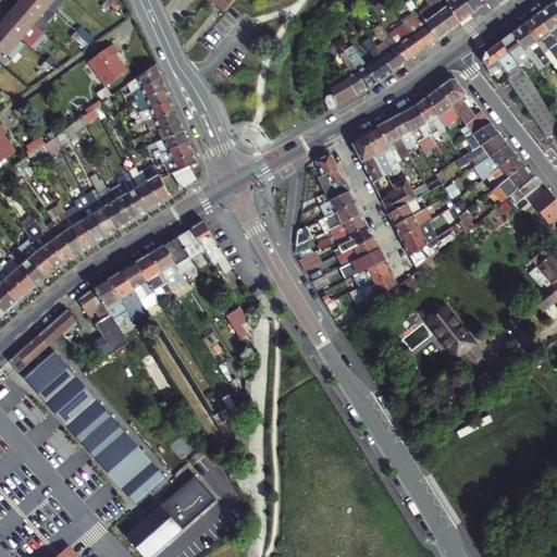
[(34,23),(48,7),(39,0),(25,0),(23,2),(21,0),(14,7),(34,23)]
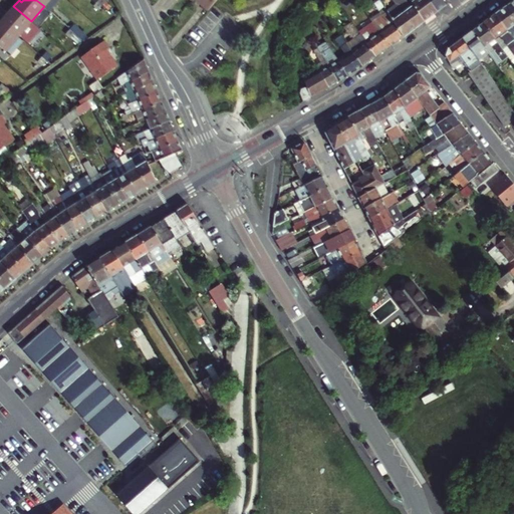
[(102,4),(98,0),(94,5),(98,9),(102,4)]
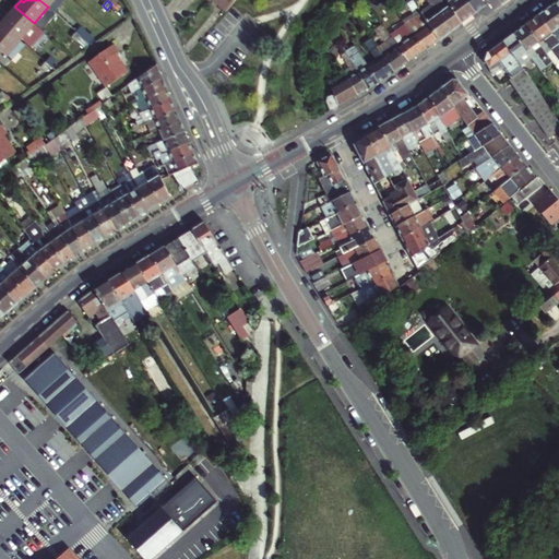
[(218,0),(221,1),(217,4),(225,11),(234,0),(218,0)]
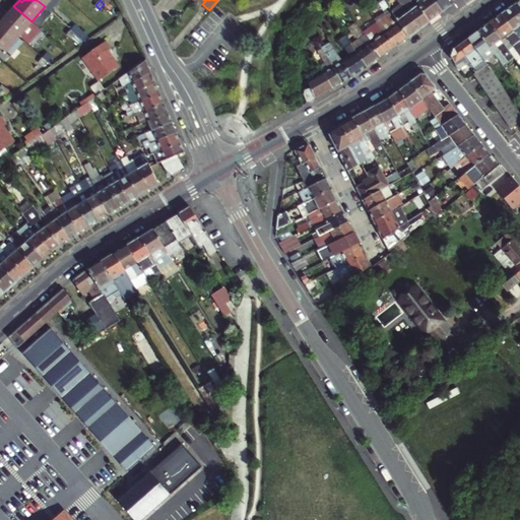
[(376,20),(393,47),(406,37),(390,11),(384,0),(378,4),(385,14),(382,16),(381,14),(379,16),(380,18),(376,20)]
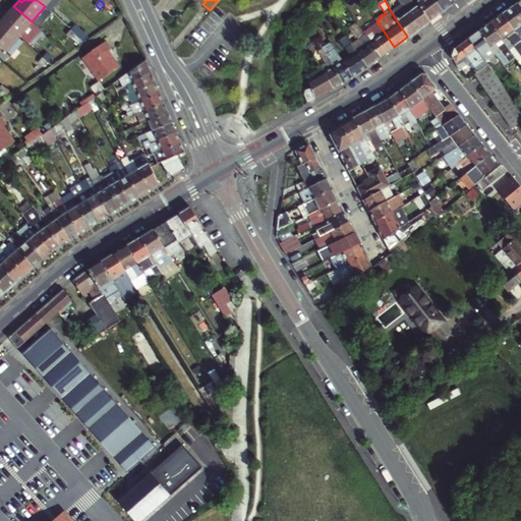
[(398,0),(402,4),(391,11),(407,37),(428,21),(418,5),(415,6),(411,0),(398,0)]
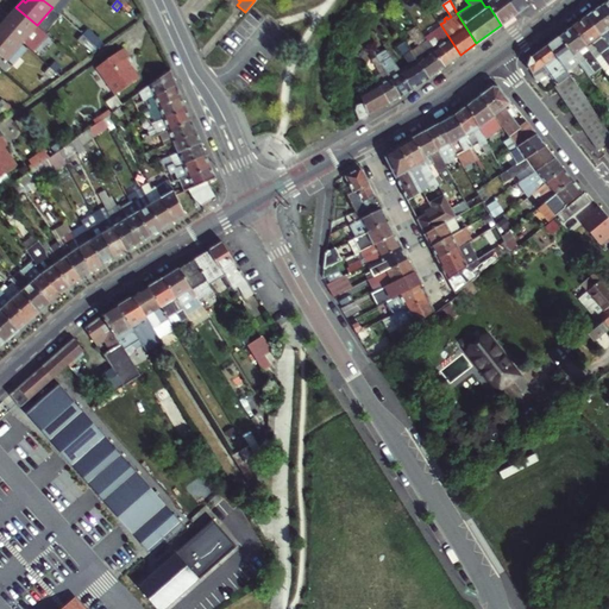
[(481,0),(485,7),(489,6),(501,25),(514,17),(516,14),(506,0),(481,0)]
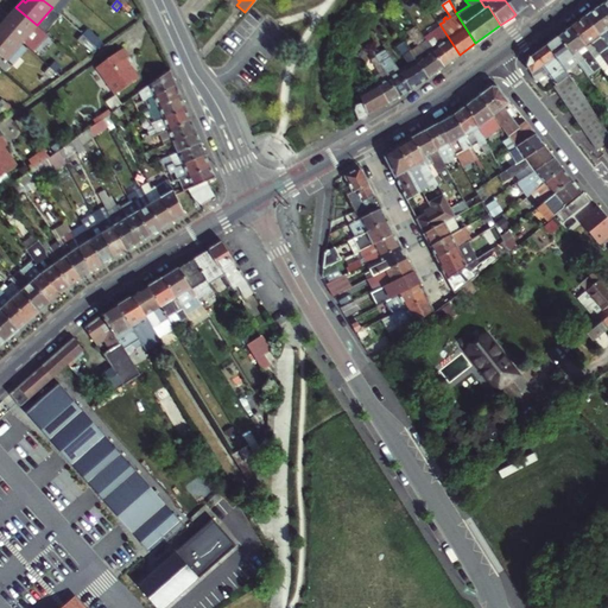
[(505,0),(515,14),(529,5),(525,0),(505,0)]
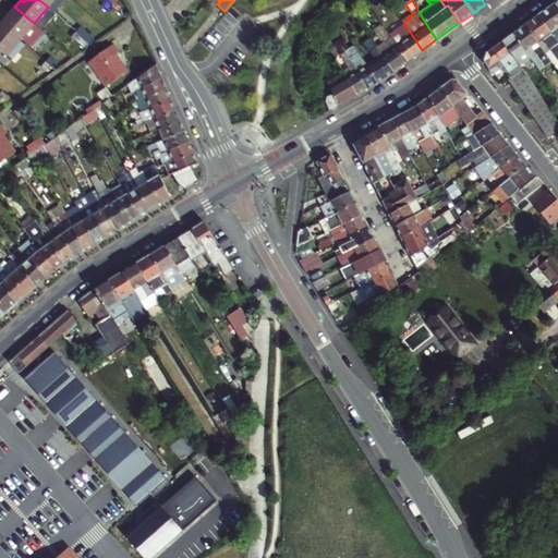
[(557,16),(549,5),(536,14),(557,44),(557,16)]
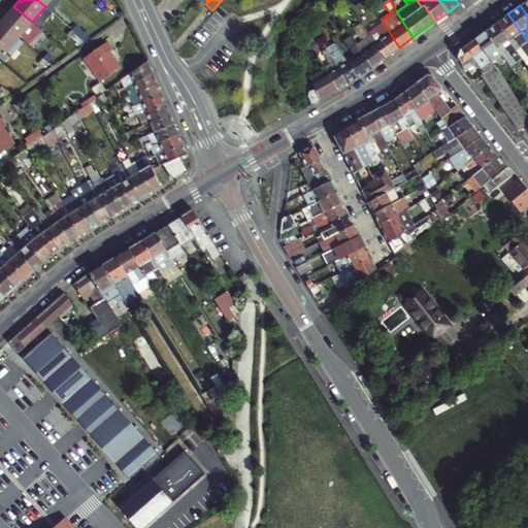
[(19,37),(32,22),(13,6),(8,13),(10,15),(3,24),(19,37)]
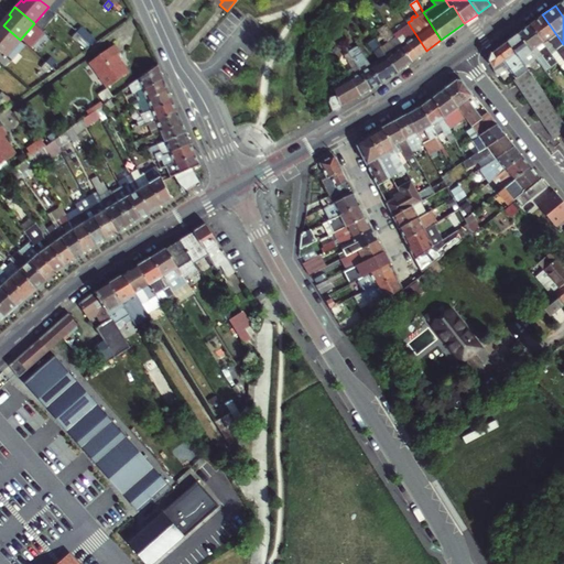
[(402,28),(393,34),(412,62),(426,51),(408,22),(407,21),(401,13),(396,17),(402,28)]
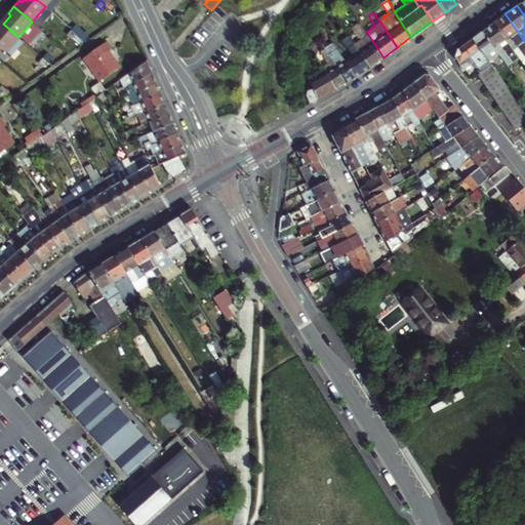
[(523,65),(524,63),(524,41),(505,13),(492,23),(513,50),(518,57),(523,65)]
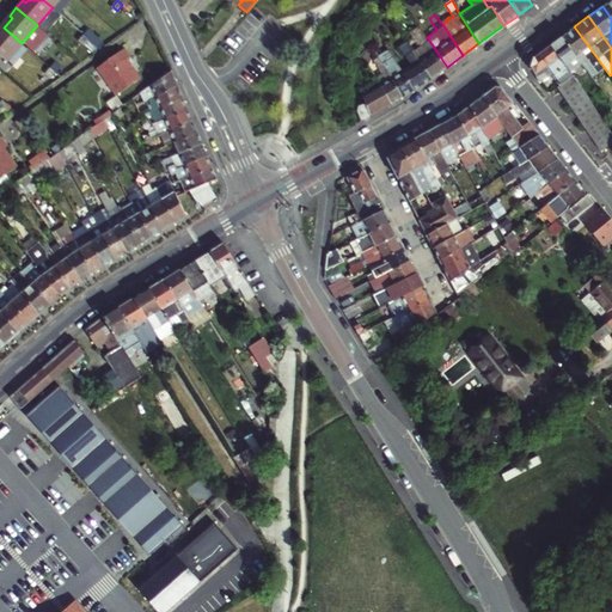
[(412,50),(432,78),(447,67),(427,37),(427,36),(417,25),(411,30),(421,44),(412,50)]
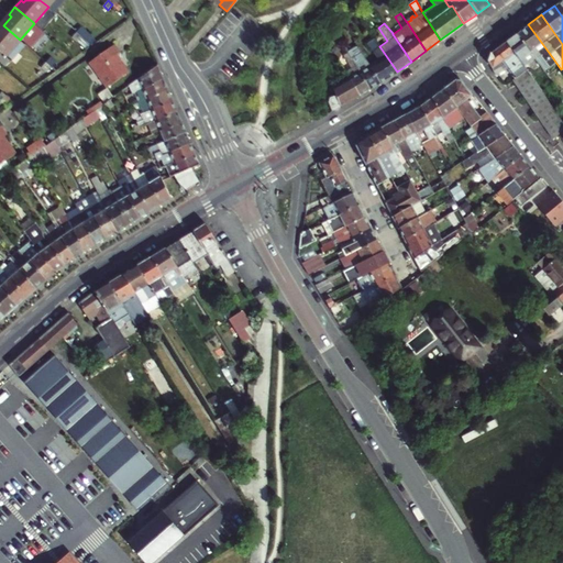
[(550,54),(528,24),(518,32),(517,33),(536,58),(538,61),(543,69),(555,62),(550,54)]
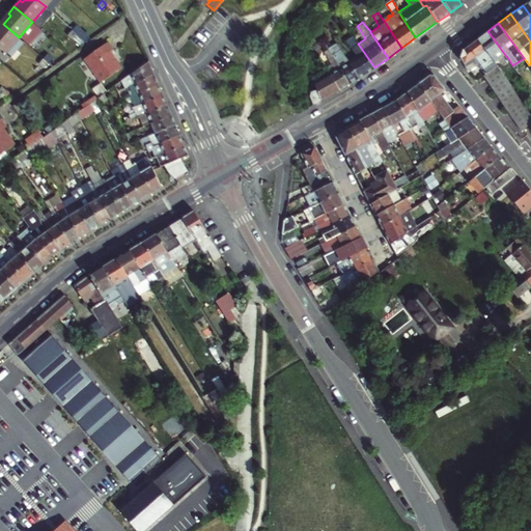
[(0,48),(5,53),(19,37),(3,24),(0,28),(0,48)]
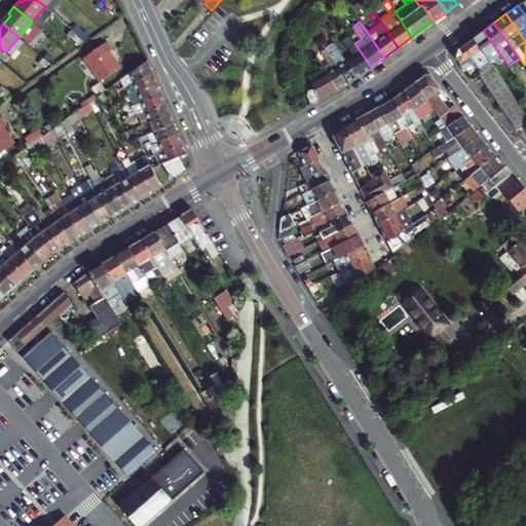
[(72,29),(77,33),(80,29),(76,25),(72,29)]
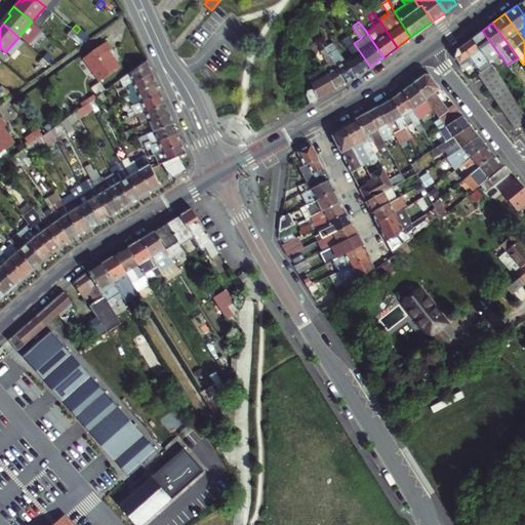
[(77,33),(72,29),(68,34),(72,38),(77,33)]
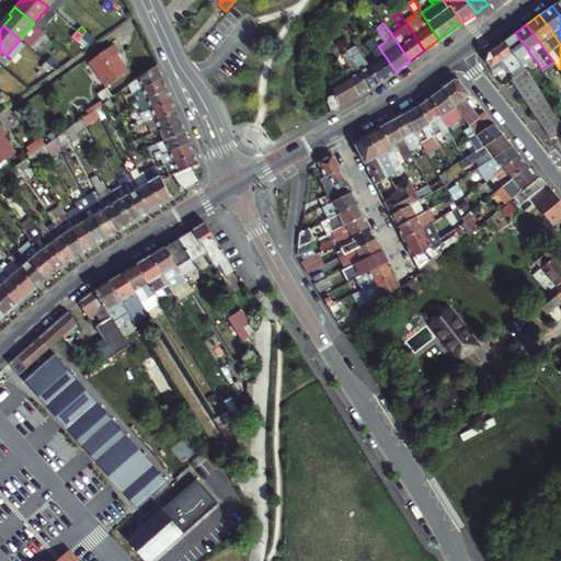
[(523,66),(534,58),(515,33),(503,41),(523,66)]
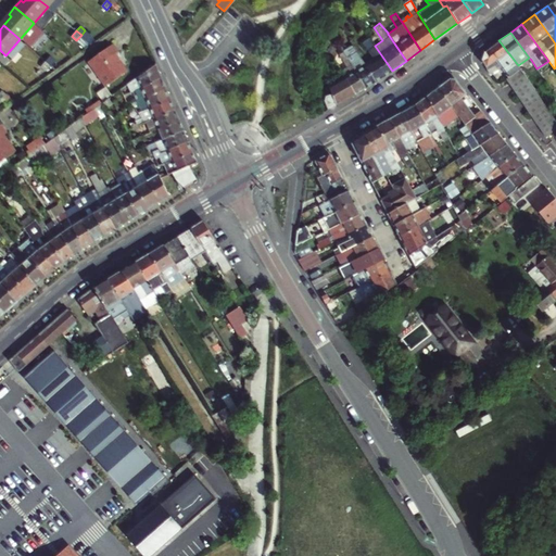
[(374,59),(364,64),(375,81),(392,71),(375,46),(368,38),(363,41),(374,59)]
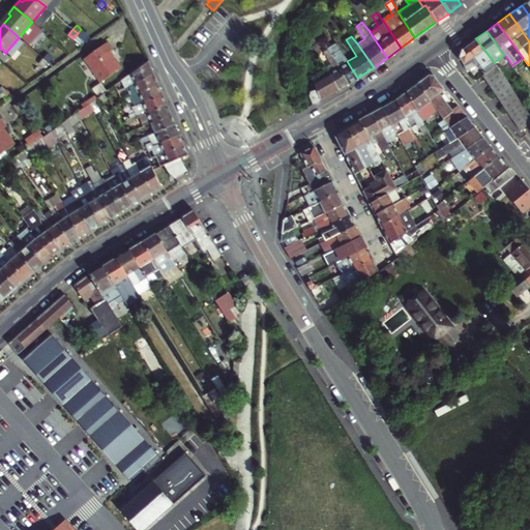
[(496,64),(494,62),(475,38),(461,49),(459,57),(467,71),(475,80),(482,76),(495,93),(508,84),(496,64)]
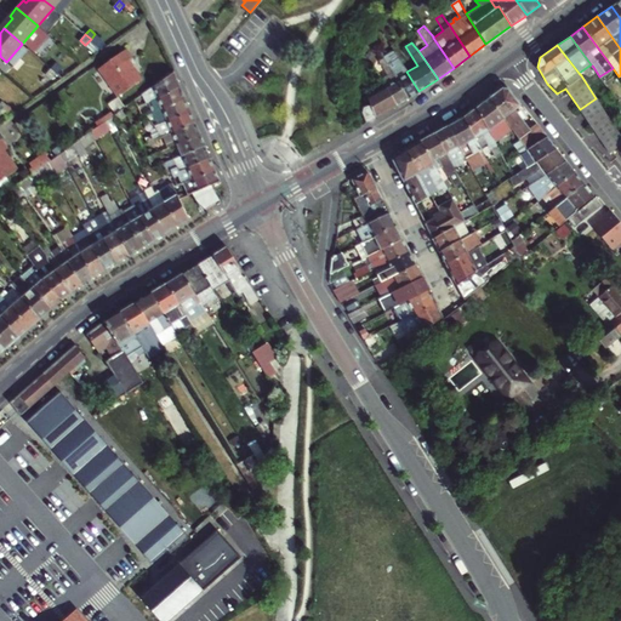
[(132,57),(125,49),(98,68),(119,96),(142,80),(127,61),(132,57)]
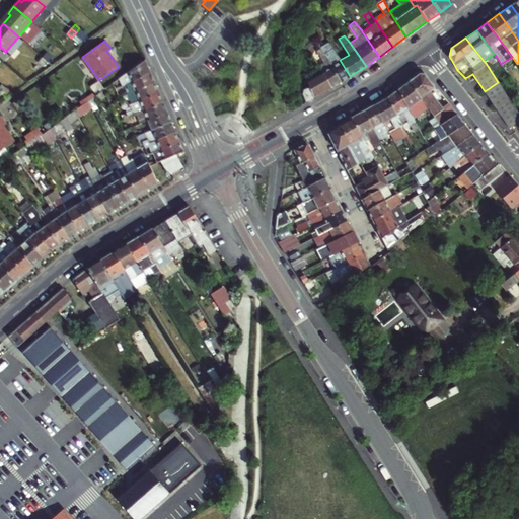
[(320,50),(341,82),(350,76),(340,60),(329,44),(320,50)]
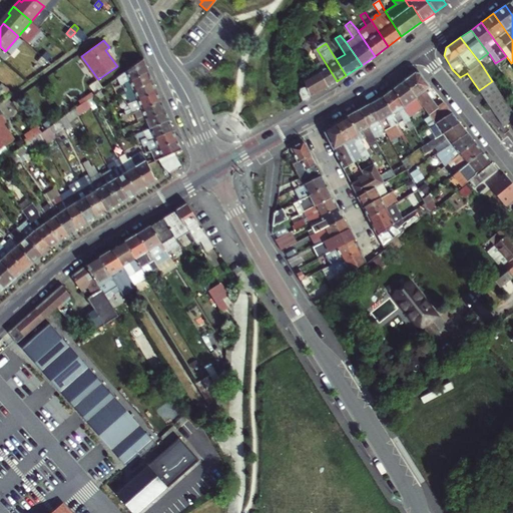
[(315,64),(319,71),(328,86),(337,81),(317,49),(317,47),(313,50),(320,62),(315,64)]
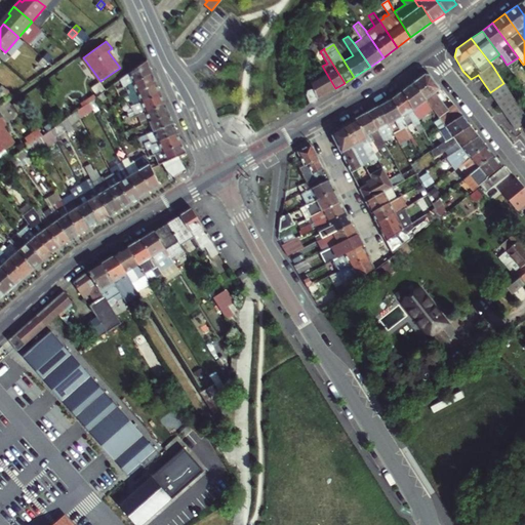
[(43,57),(48,62),(51,57),(46,53),(43,57)]
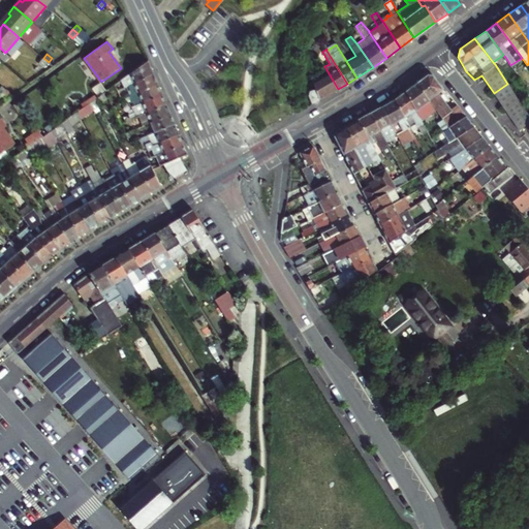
[(493,62),(495,64),(505,57),(503,55),(493,62)]
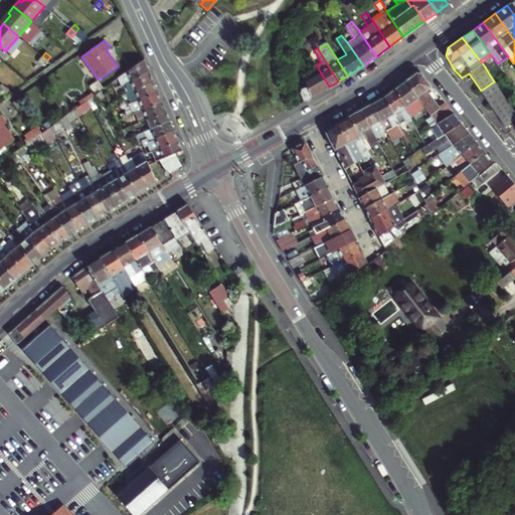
[(47,60),(42,56),(37,61),(42,65),(47,60)]
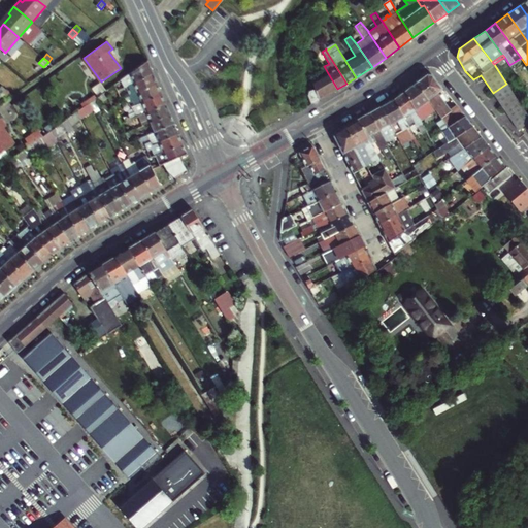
[(124,78),(127,86),(153,74),(147,61),(124,78)]
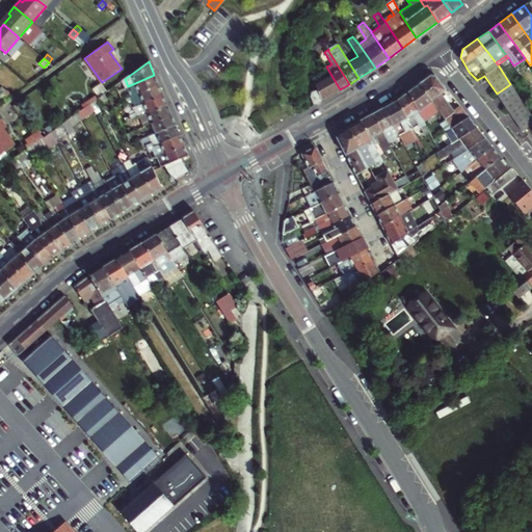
[(321,79),(330,96),(340,89),(330,74),(321,79)]
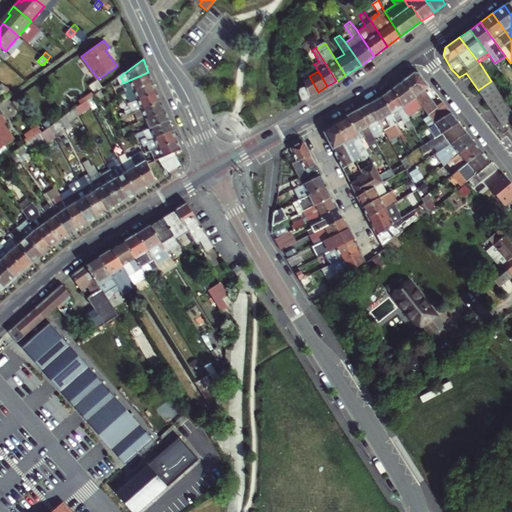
[(120,91),(122,94),(152,80),(148,72),(123,83),(125,89),(120,91)]
